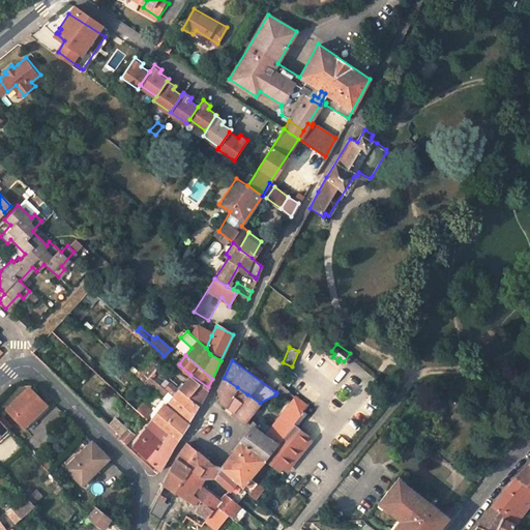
[(190,375),(179,388),(199,406),(208,387),(190,375)]
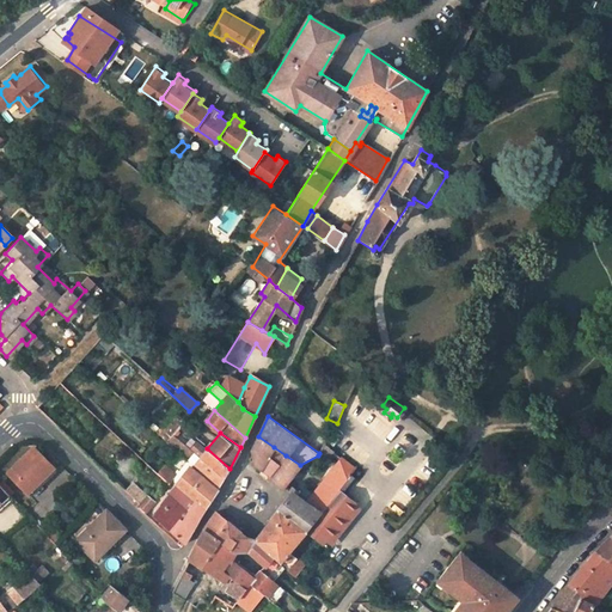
[(176,447),(177,446),(181,441),(172,435),(167,440),(176,447)]
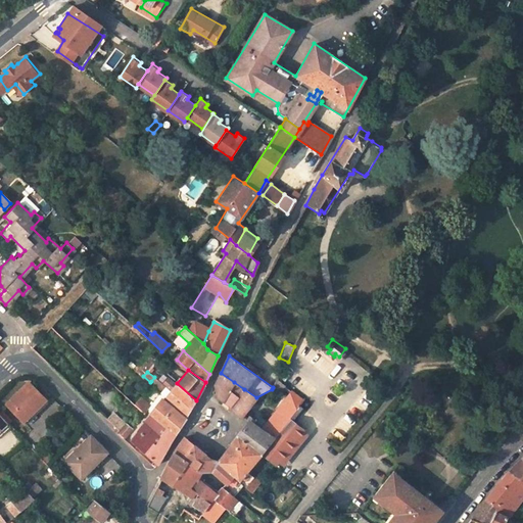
[(234,382),(221,373),(216,384),(218,397),(223,401),(234,382)]
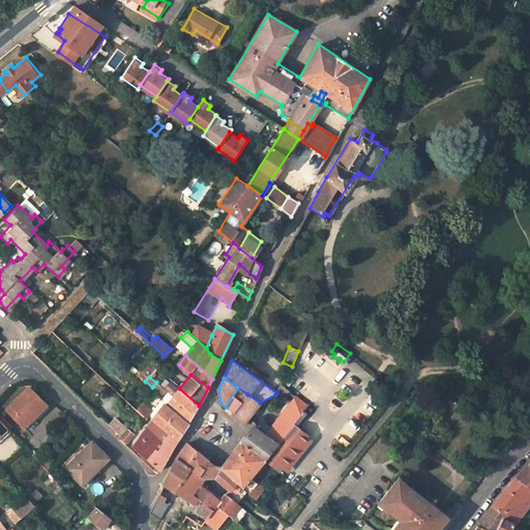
[(173,392),(177,386),(169,381),(165,387),(173,392)]
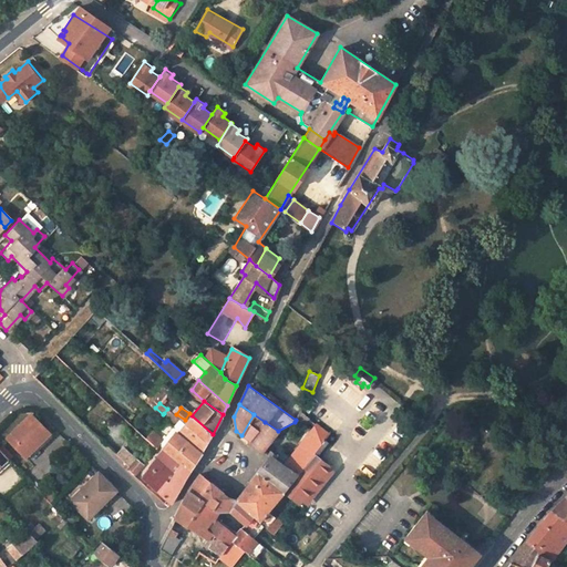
[(181,420),(167,409),(164,413),(176,424),(181,420)]
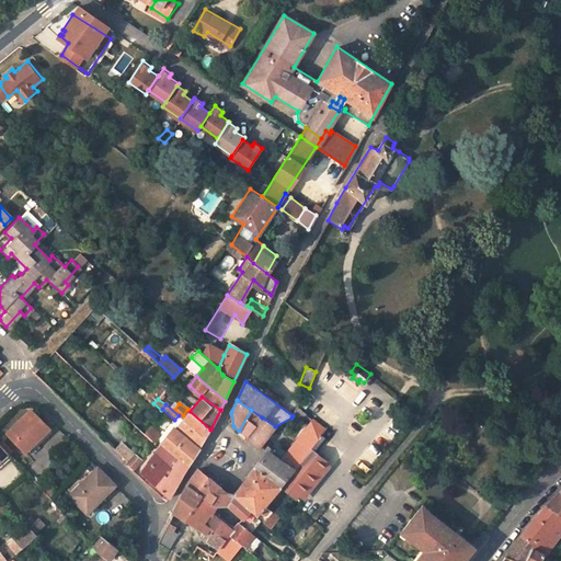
[(301,418),(305,412),(298,407),(295,412),(301,418)]
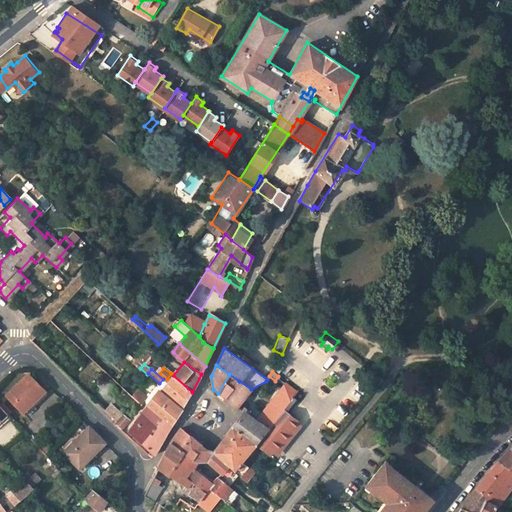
[(24,412),(45,391),(29,374),(7,396),(24,412)]
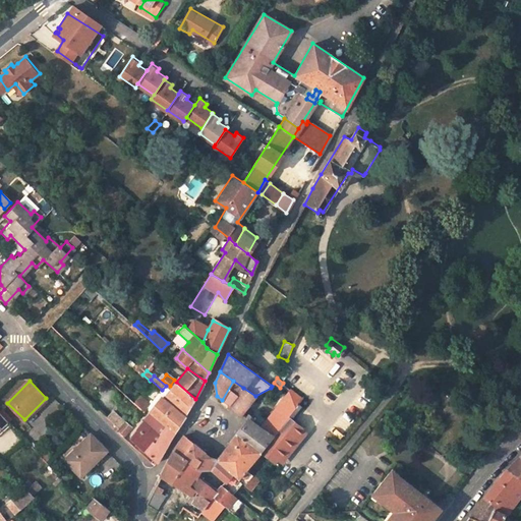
[(176,382),(171,389),(190,407),(195,399),(176,382)]
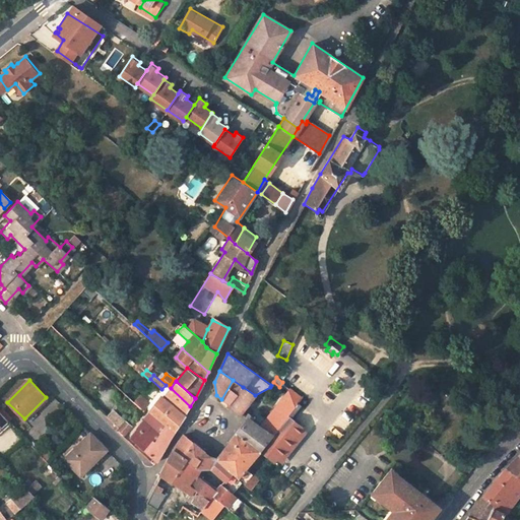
[(229,404),(241,414),(251,400),(255,395),(243,387),(229,404)]
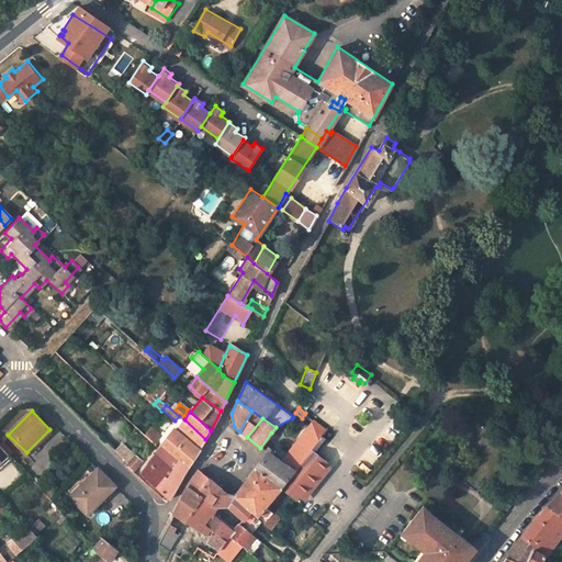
[(170,449),(180,458),(190,465),(205,439),(184,419),(177,429),(173,428),(166,439),(164,444),(170,449)]
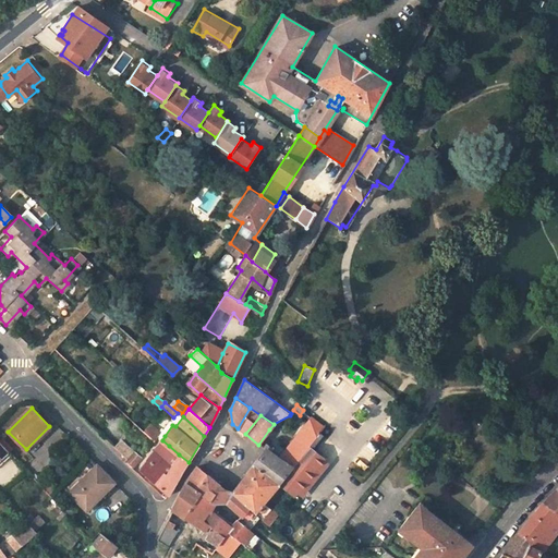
[(292,466),(308,446),(324,427),(312,416),(280,458),(292,466)]
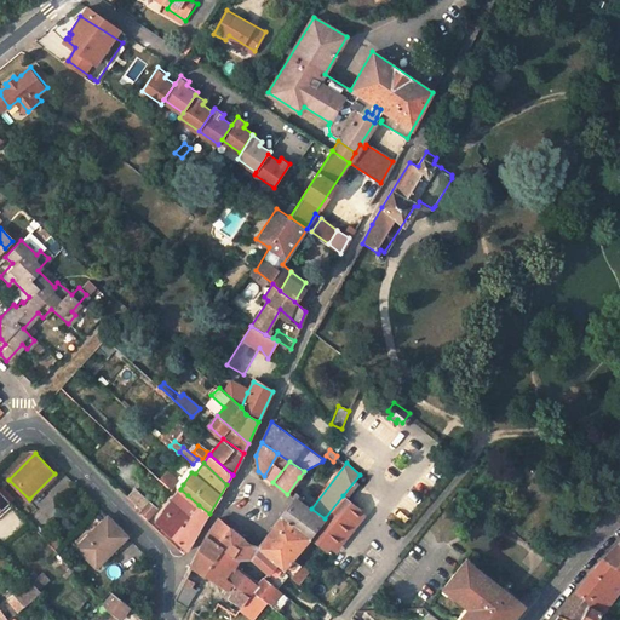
[(293,499),(281,515),(309,538),(325,518),(311,509),(300,501),(313,486),(299,477),(287,494),(293,499)]
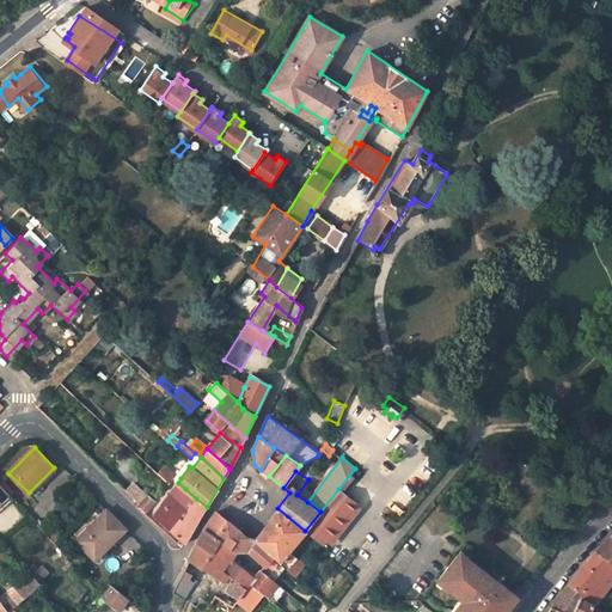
[(0,506),(12,495),(0,481),(0,506)]
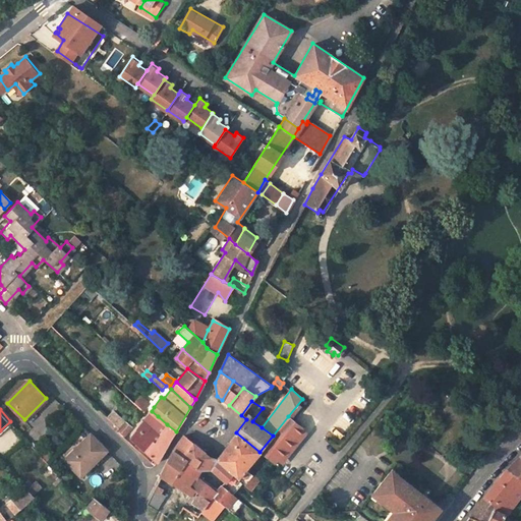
[(159,462),(176,431),(167,424),(163,431),(159,430),(152,440),(147,435),(158,416),(152,411),(132,438),(155,458),(159,462)]
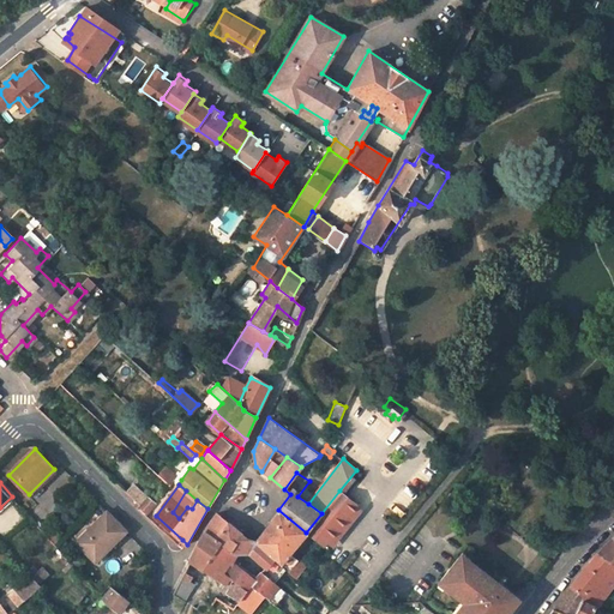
[(339,491),(321,513),(306,533),(319,543),(326,541),(356,504),(339,491)]
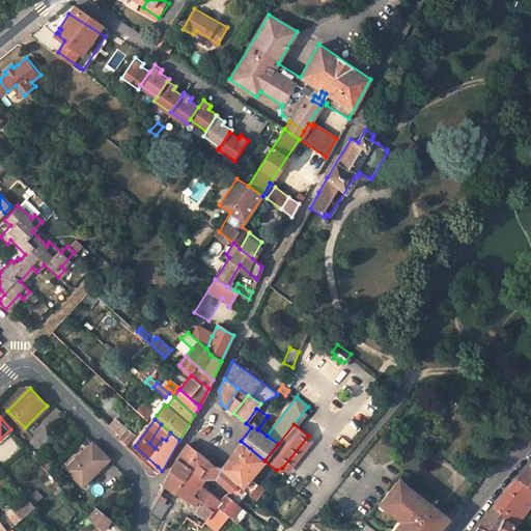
[(127,445),(131,440),(124,435),(123,437),(122,438),(120,440),(127,445)]
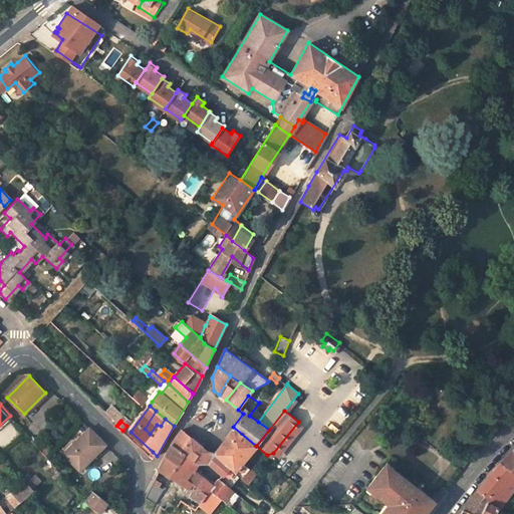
[(243,461),(256,446),(233,427),(214,450),(240,477),(246,481),(254,471),(243,461)]
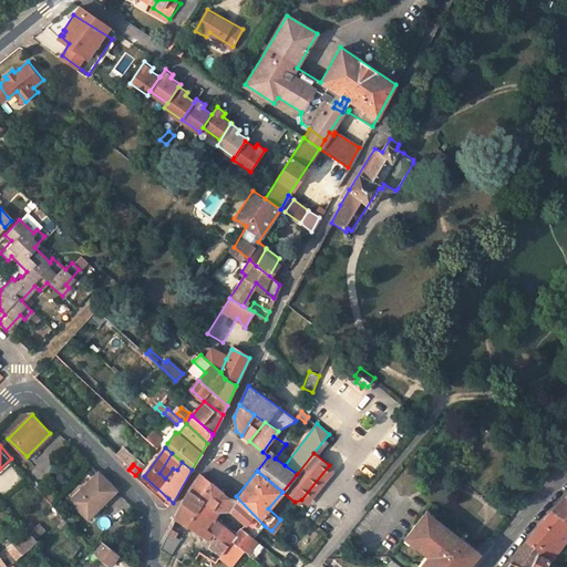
[(72,502),(85,514),(100,502),(104,505),(119,491),(102,472),(72,502)]
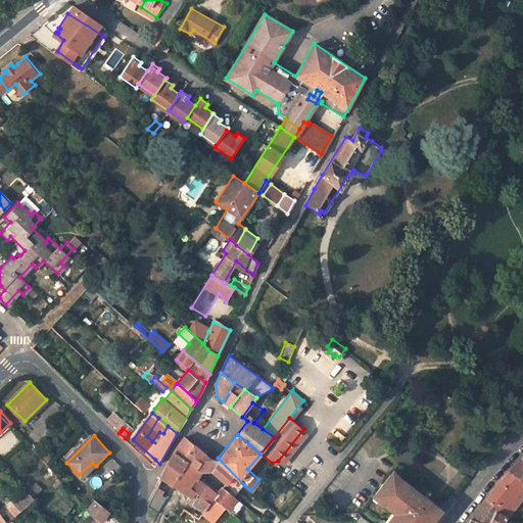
[(176,453),(184,458),(195,444),(186,437),(176,453)]
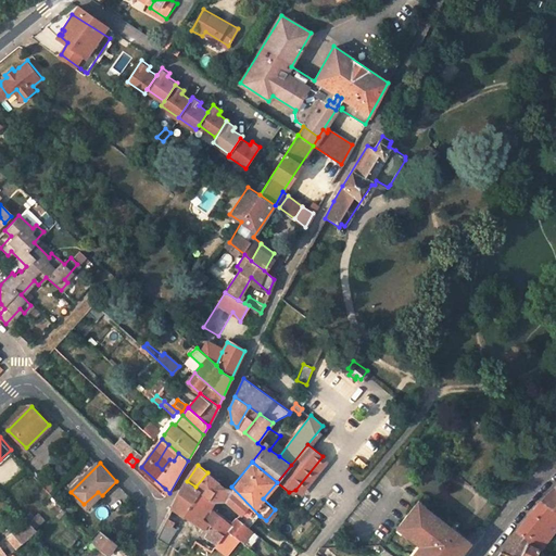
[(207,472),(196,487),(201,490),(209,496),(219,483),(207,472)]
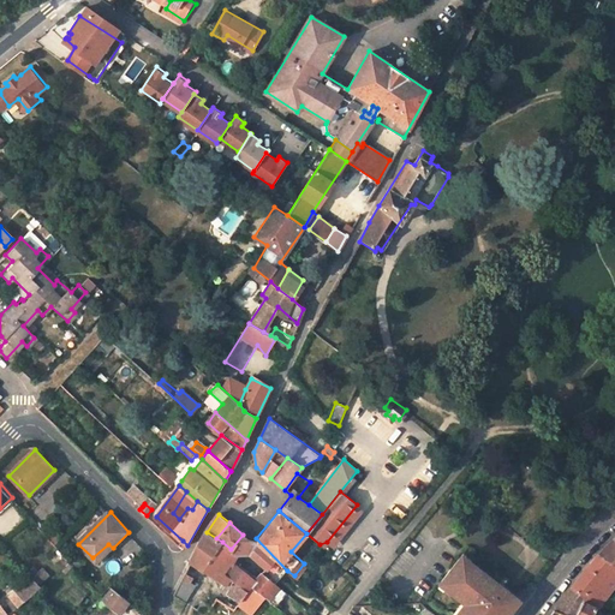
[(203,537),(199,544),(215,553),(222,542),(216,538),(207,532),(203,537)]
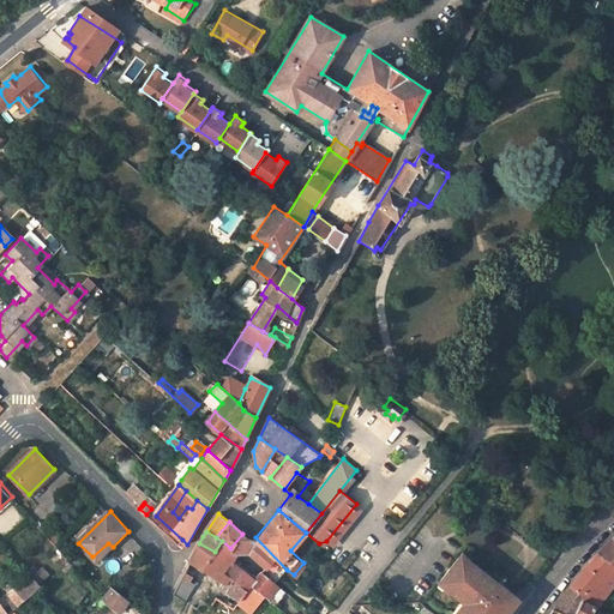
[(276,582),(287,570),(256,537),(248,539),(242,534),(230,548),(236,553),(251,553),(266,566),(262,571),(276,582)]
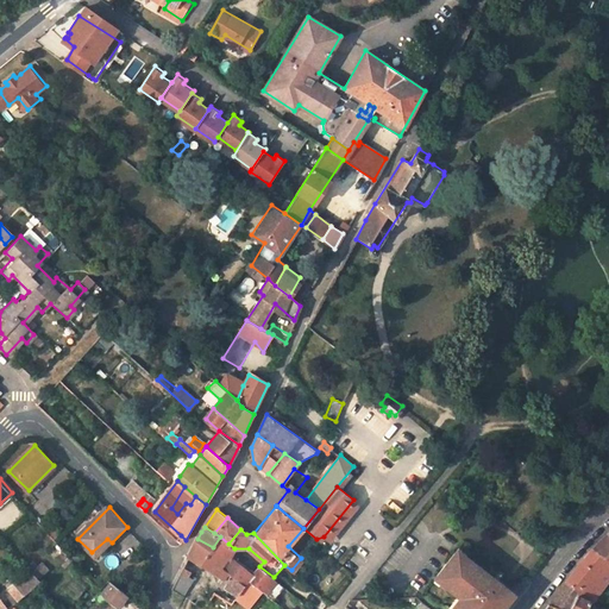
[(608,532),(594,550),(606,558),(608,559),(608,532)]
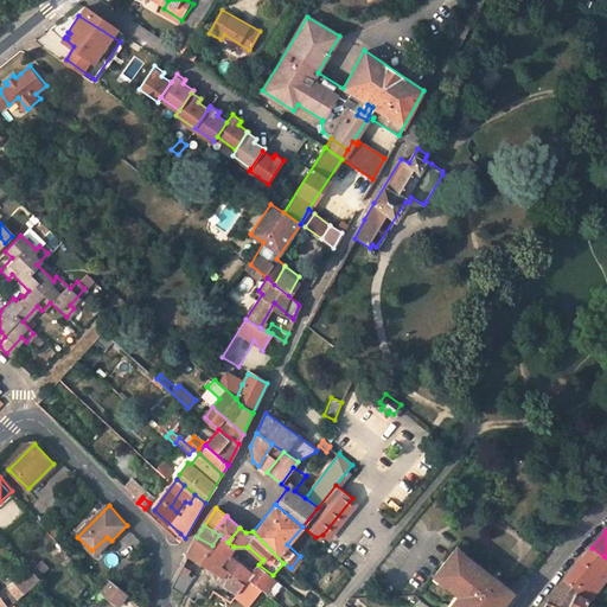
[(219,535),(212,545),(227,556),(221,564),(244,583),(249,579),(263,589),(273,595),(276,592),(269,586),(276,577),(273,575),(259,564),(251,572),(229,553),(234,547),(228,542),(219,535)]
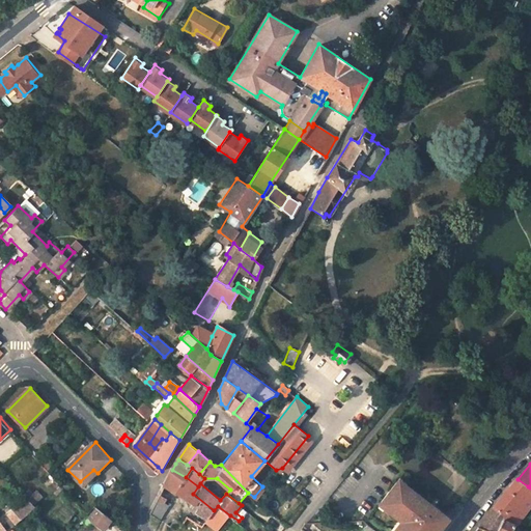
[(84,485),(98,473),(93,470),(80,481),(84,485)]
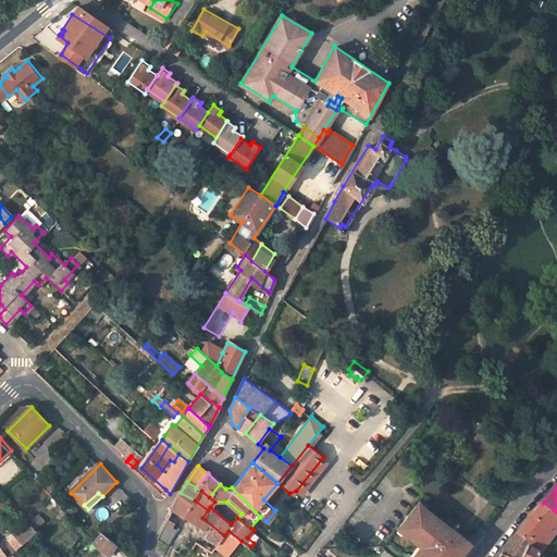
[(218,544),(224,535),(202,518),(208,510),(195,500),(181,493),(173,508),(206,530),(203,533),(218,544)]
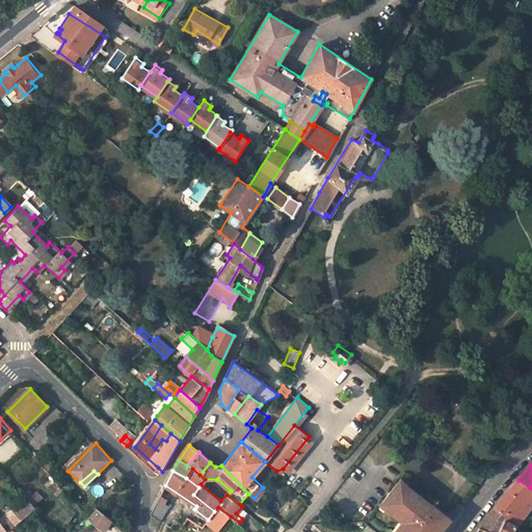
[(498,503),(494,508),(509,513),(505,519),(516,526),(531,503),(522,496),(529,487),(519,480),(503,496),(498,503)]
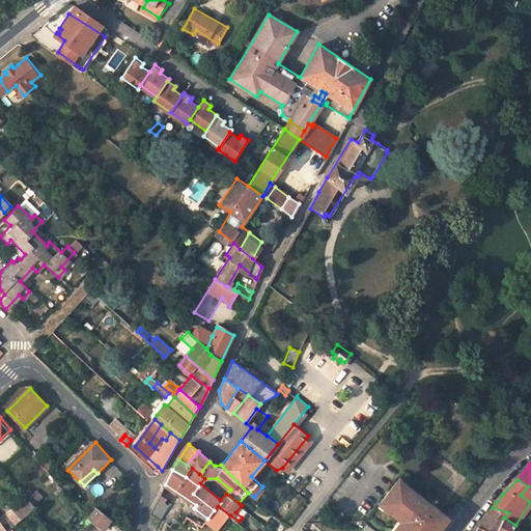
[(398,530),(440,530),(442,529),(439,527),(443,523),(442,515),(439,512),(430,506),(432,504),(408,484),(406,487),(398,482),(382,502),(387,506),(385,509),(400,522),(404,524),(398,530)]
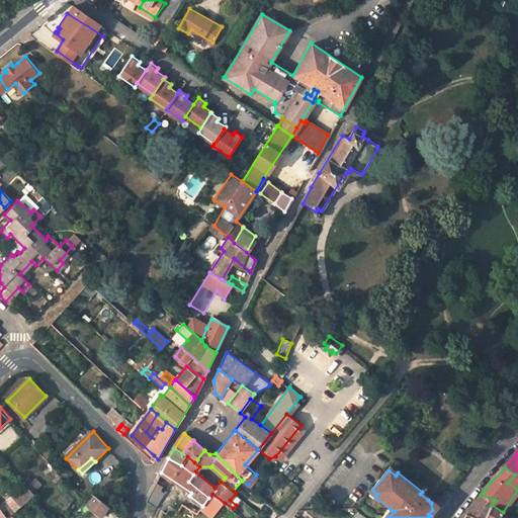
[(28,485),(34,492),(44,485),(36,478),(28,485)]
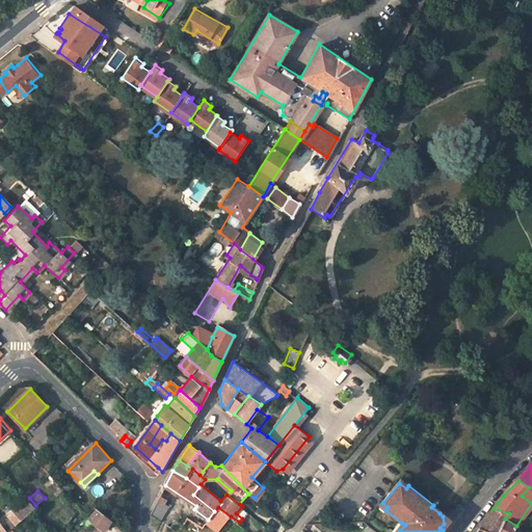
[(15,510),(23,519),(36,506),(35,505),(29,498),(15,510)]
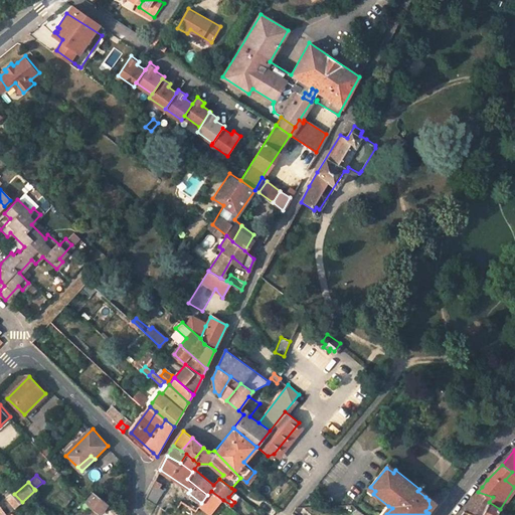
[(157,486),(153,484),(145,499),(153,504),(163,489),(157,486)]
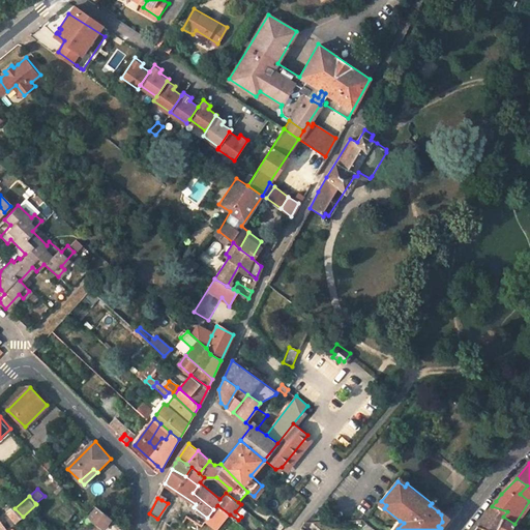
[(440,509),(432,503),(430,505),(438,511),(440,509)]
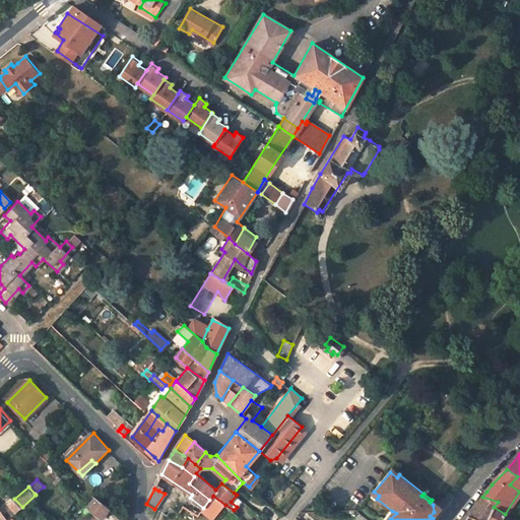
[(96,519),(99,517),(101,518),(110,507),(95,497),(88,506),(92,511),(87,519),(96,519)]
